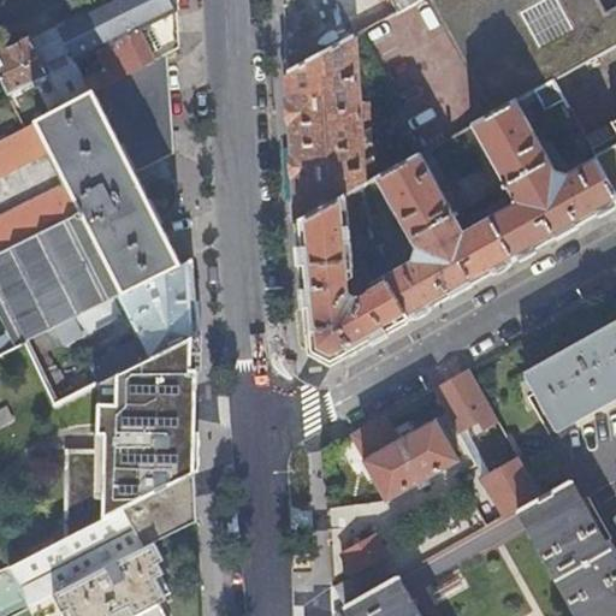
[(95,52),(177,11),(176,0),(111,0),(58,27),(76,63),(95,52)]
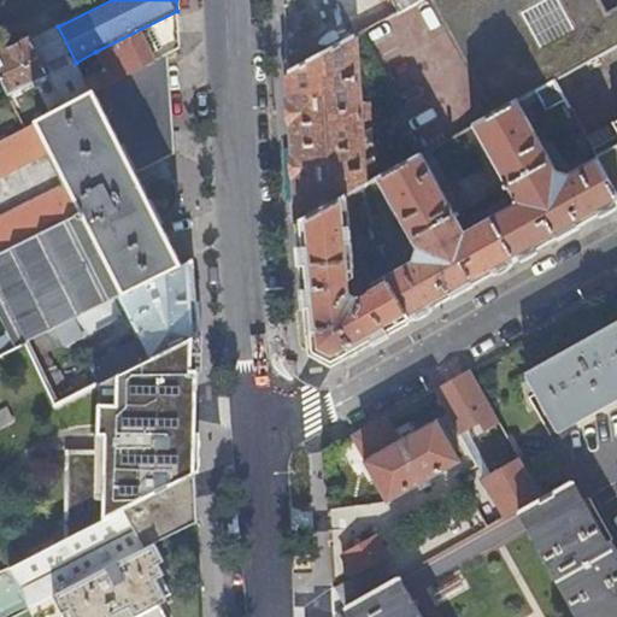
[(283,0),(289,70),(356,34),(398,11),(392,0),(283,0)]
